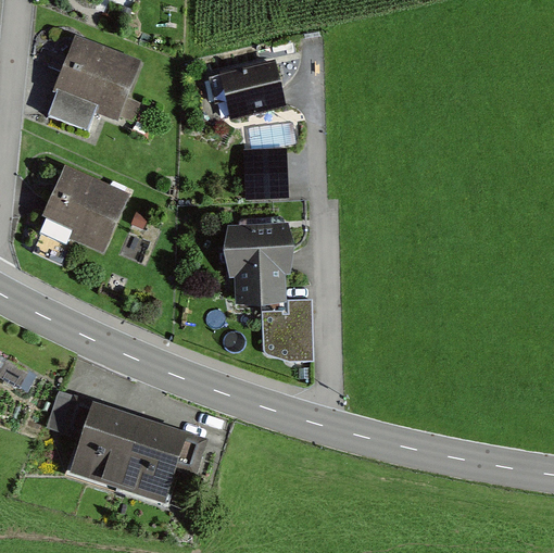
[(141,64),(75,37),(53,91),(120,118),(141,64)]
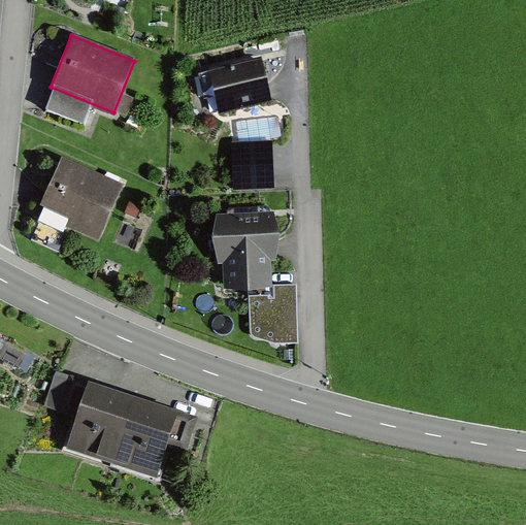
[(261,54),(205,65),(215,108),(270,97),(261,54)]
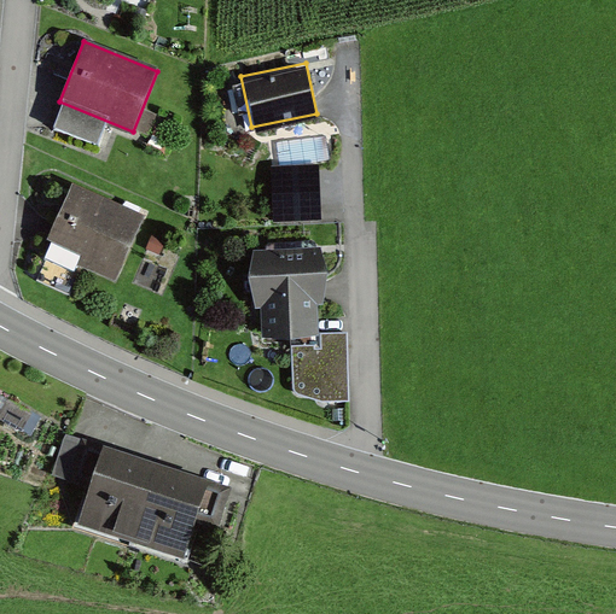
[(307,165),(273,165),(274,204),(308,204),(307,165)]
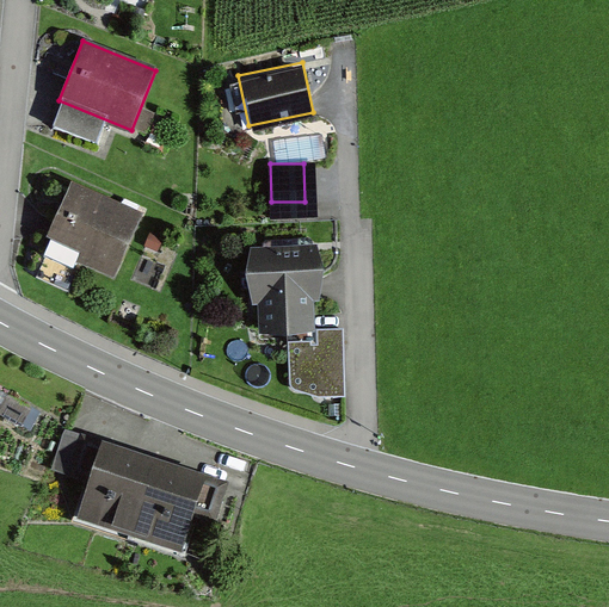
[(145,214),(69,181),(43,242),(118,274),(145,214)]
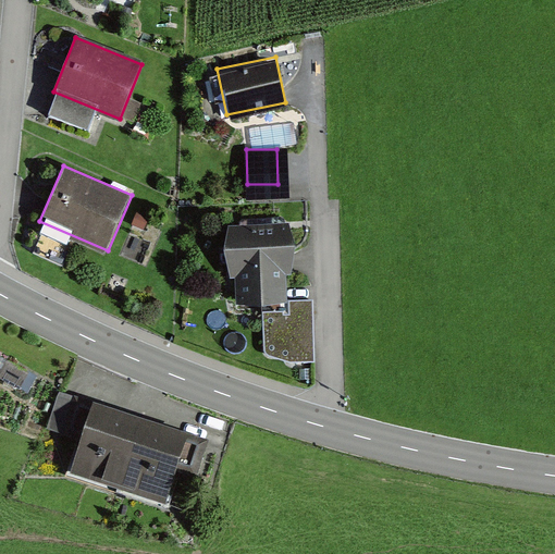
[(238,231),(231,231),(232,272),(239,272),(241,302),(269,300),(270,311),(281,312),(279,346),(291,348),(290,359),(296,360),(312,360),(310,299),(282,300),(281,271),(286,270),(284,216),(237,218),(238,231)]
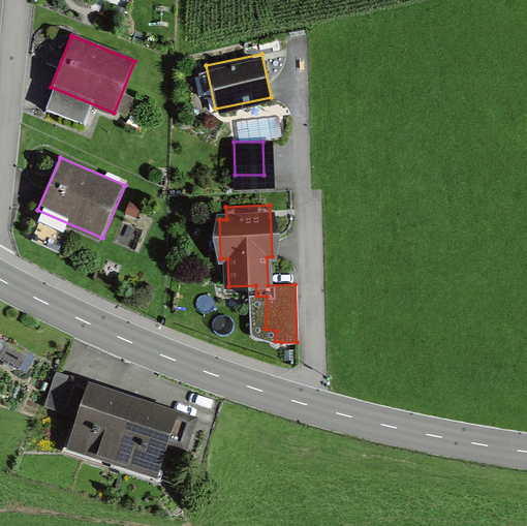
[(31,368),(37,352),(6,339),(0,352),(0,354),(31,368)]
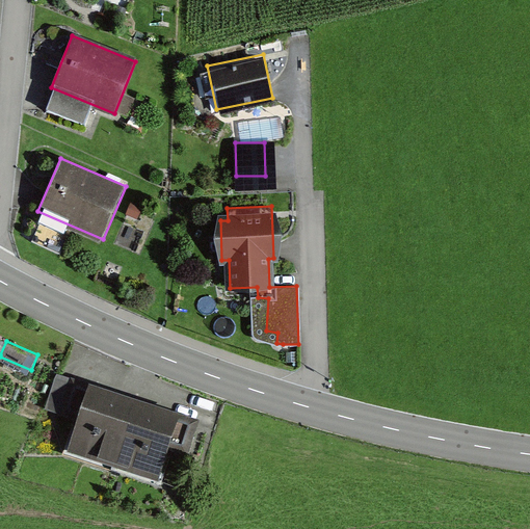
[(177,416),(86,386),(65,450),(155,480),(177,416)]
